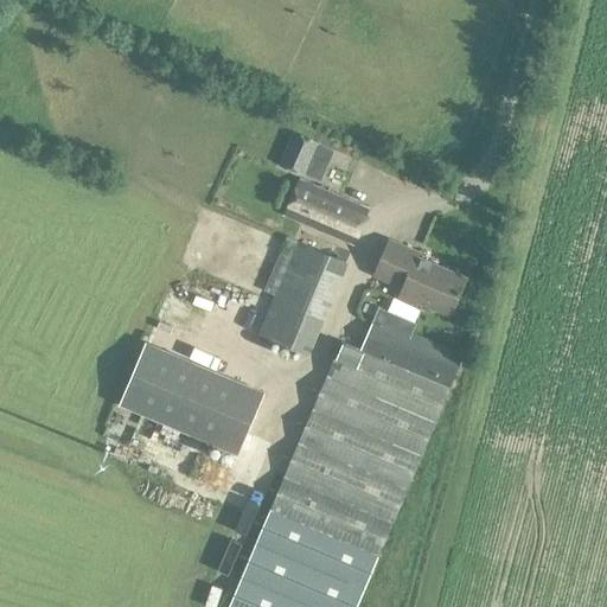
[(306,177),(320,142),(294,131),(279,165),(306,177)]
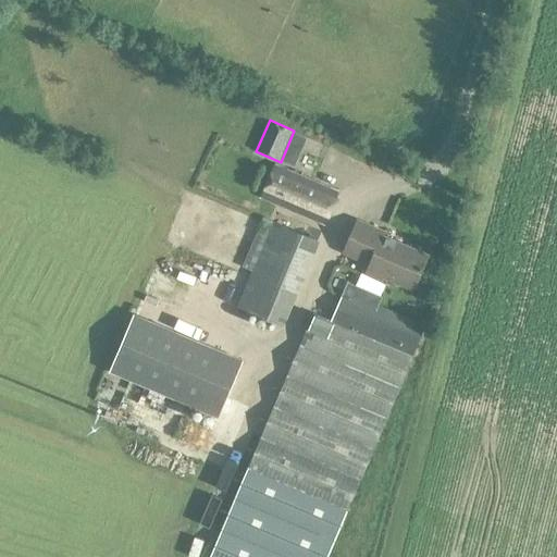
[(337,192),(295,172),(275,164),(262,195),(324,222),(337,192)]
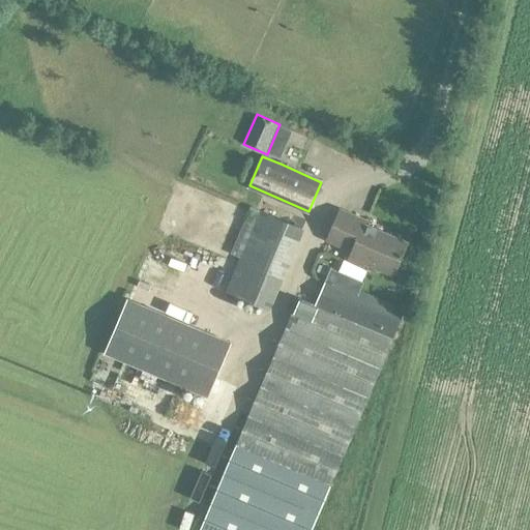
[(367,263),(390,272),(395,260),(400,261),(408,242),(366,224),(369,221),(342,208),(327,239),(353,251),(349,260),(365,267),(367,263)]
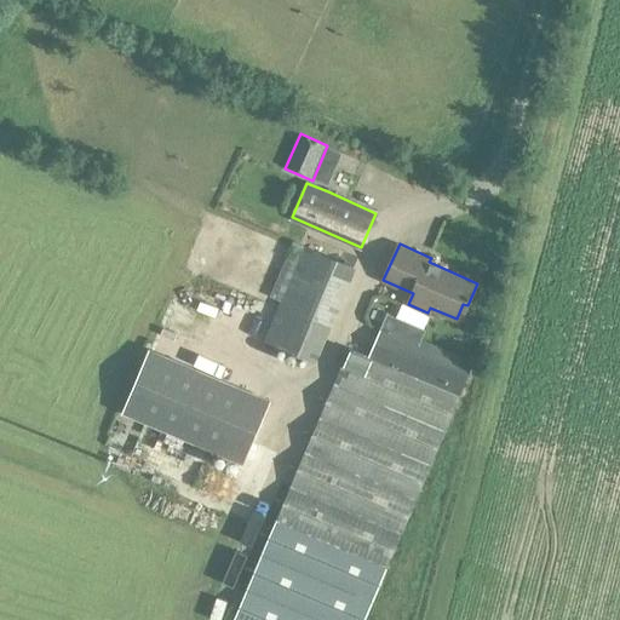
[(354,268),(304,247),(264,342),(314,362),(354,268)]
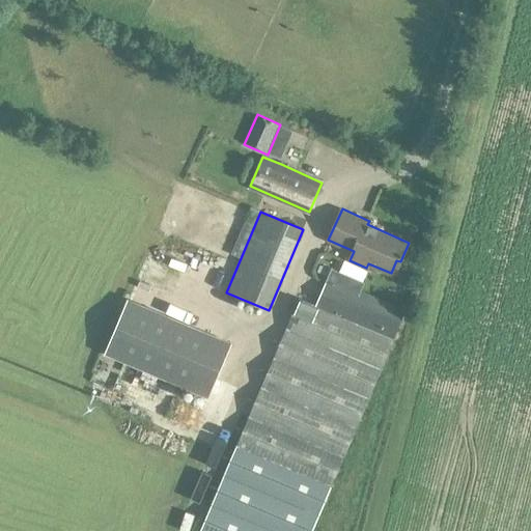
[(300,299),(200,530),(311,530),(393,339),(300,299)]
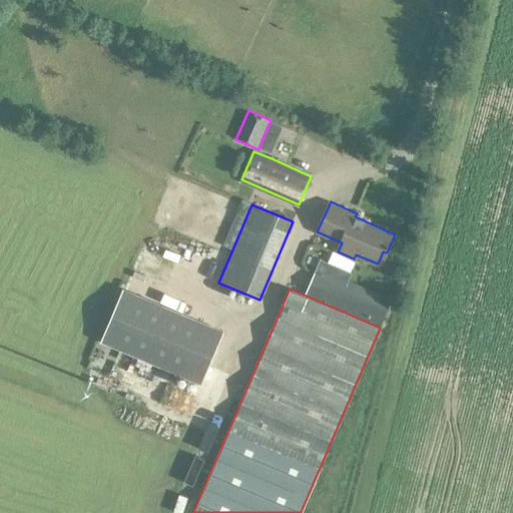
[(201,384),(223,333),(123,291),(101,342),(201,384)]
